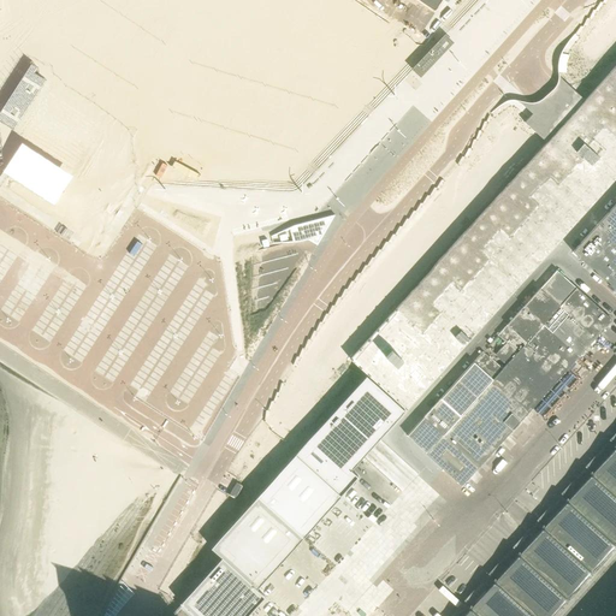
[(456,45),(446,36),(413,71),(422,80),(456,45)]
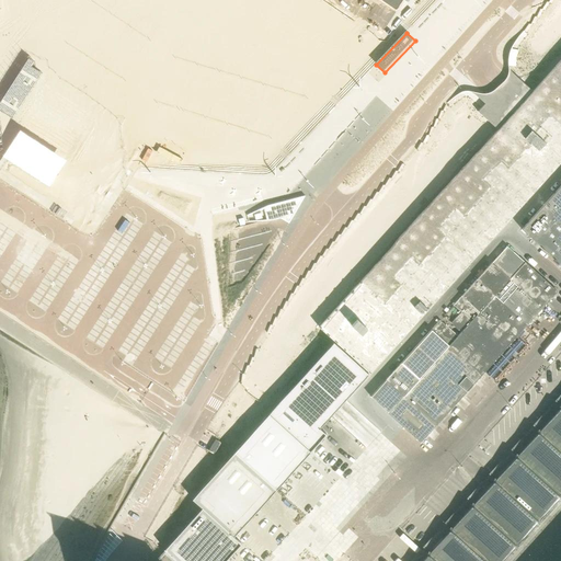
[(497,129),(319,328),(369,374),(560,161),(560,58),(533,91),(513,73),(497,90),(485,103),(478,112),(497,129)]
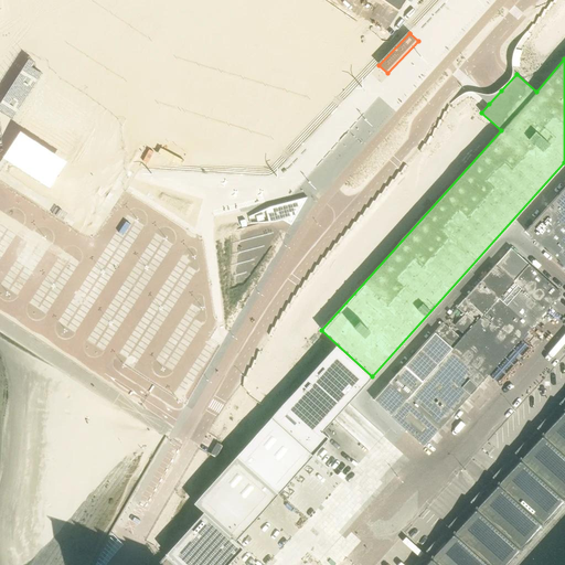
[(564,267),(564,187),(525,232),(564,267)]
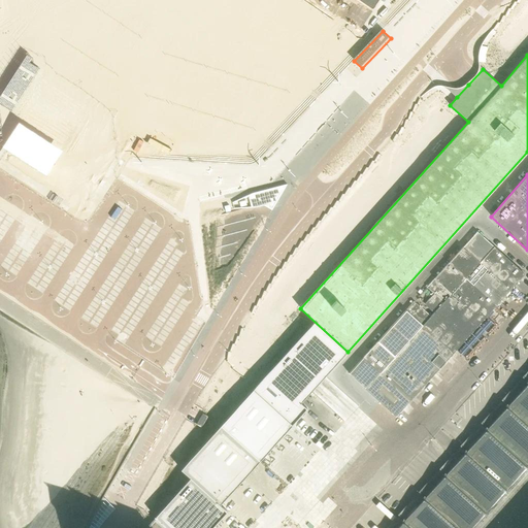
[(272,210),(287,185),(259,192),(260,196),(262,205),(263,205),(272,210)]
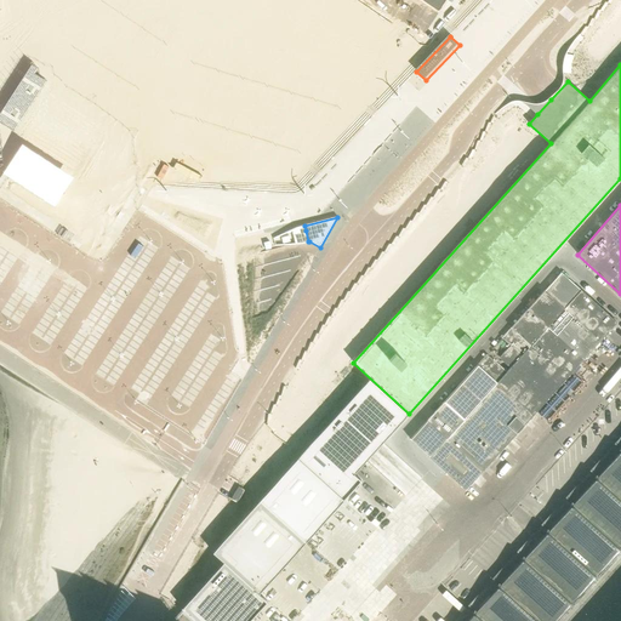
[(308,241),(306,231),(292,234),(295,244),(300,243),(308,241)]
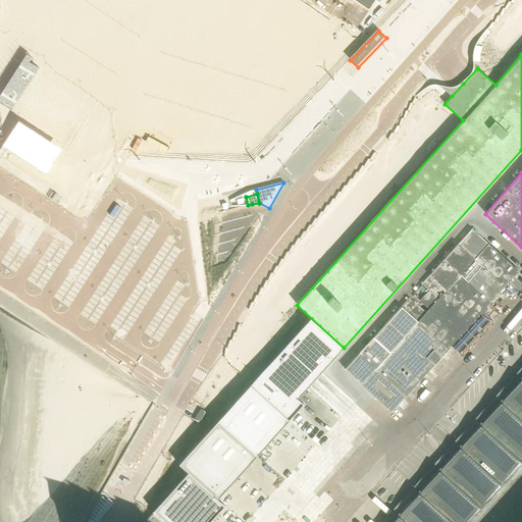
[(458,245),(504,288),(519,271),(472,228),(458,245)]
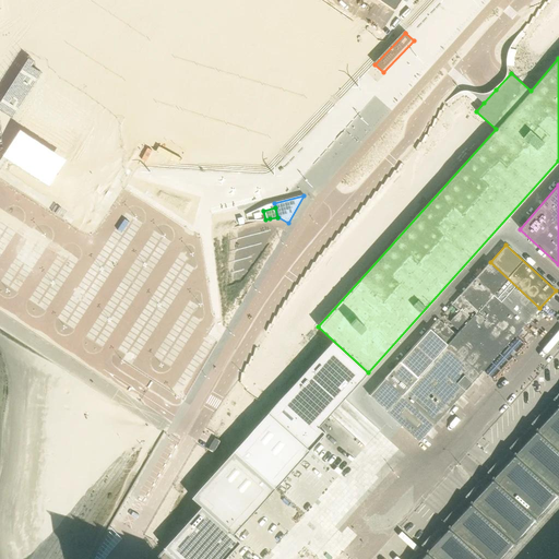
[(525,324),(539,308),(490,262),(475,278),(525,324)]
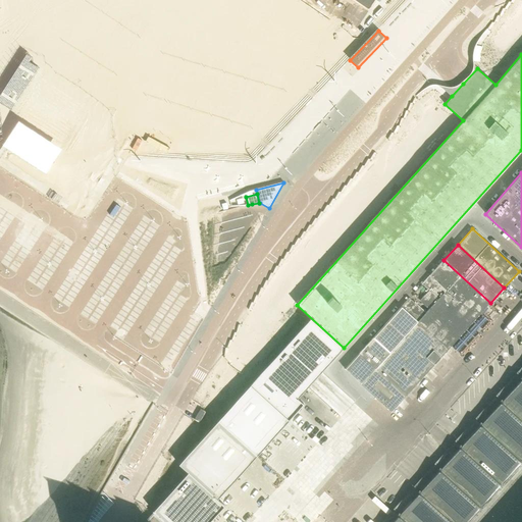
[(480,313),(490,303),(444,260),(422,284),(429,291),(420,301),(429,309),(426,313),(409,298),(402,307),(449,349),(452,346),(480,313)]
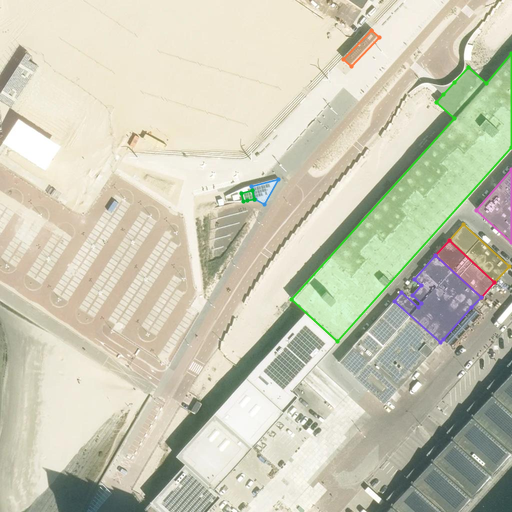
[(412,373),(440,342),(394,301),(366,331),(412,373)]
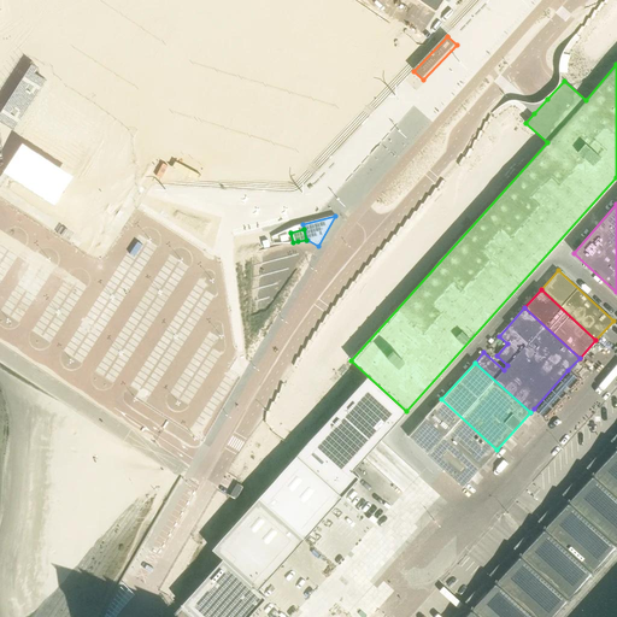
[(295,456),(257,498),(304,539),(341,497),(347,491),(359,477),(352,471),(365,457),(405,412),(366,377),(295,456)]
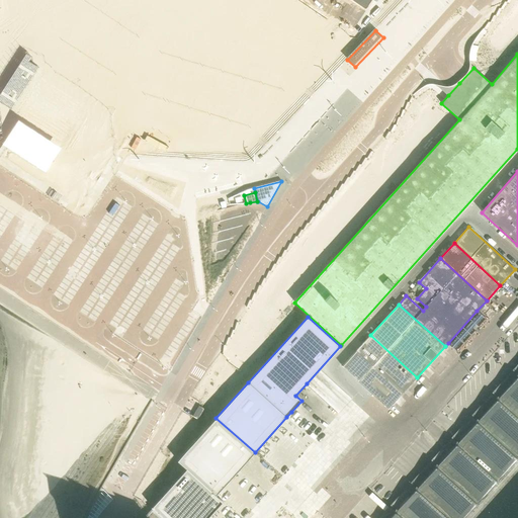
[(417,377),(370,335),(356,351),(403,394),(417,377)]
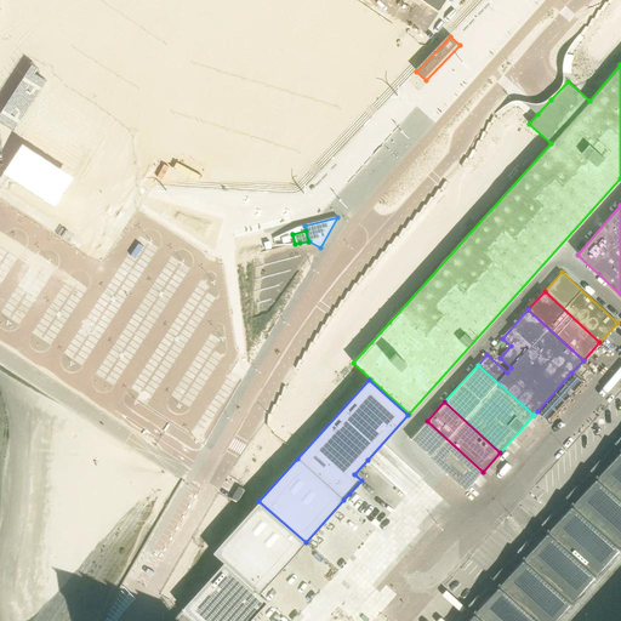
[(466,490),(483,472),(427,421),(410,440),(466,490)]
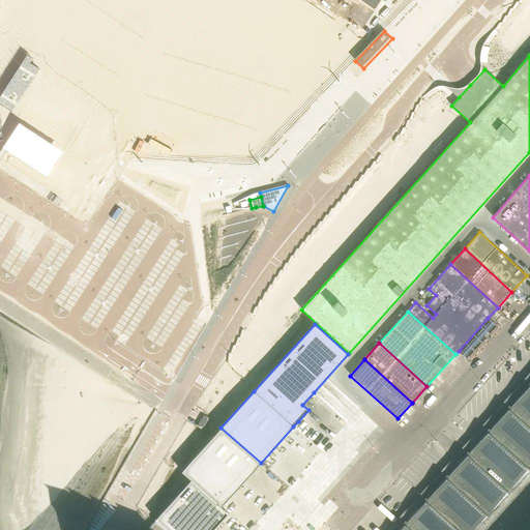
[(474,529),(529,468),(529,383),(398,529),(474,529)]
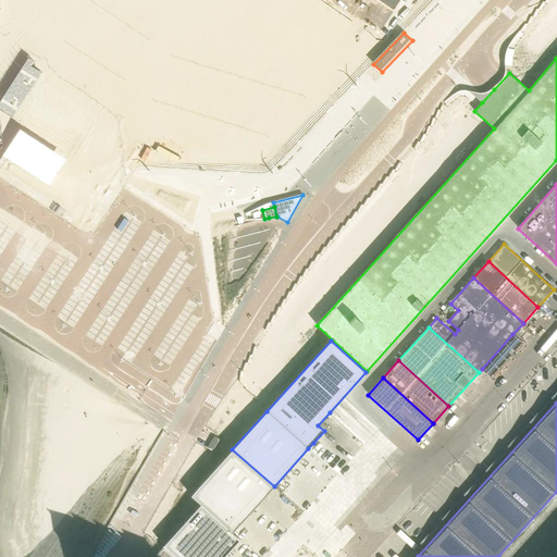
[(232,449),(190,496),(199,504),(232,533),(274,486),(232,449)]
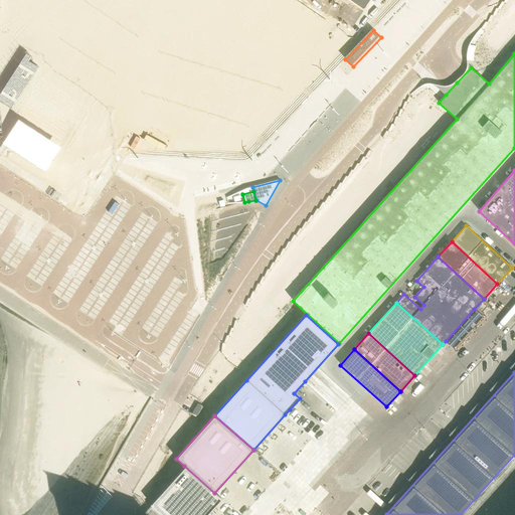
[(184,466),(150,505),(151,505),(152,506),(161,514),(205,514),(221,498),(214,493),(184,466)]
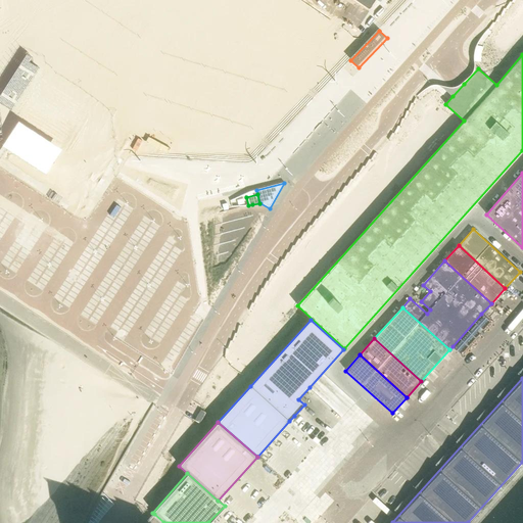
[(114,505),(103,494),(87,522),(97,522),(99,522),(106,513),(114,505)]
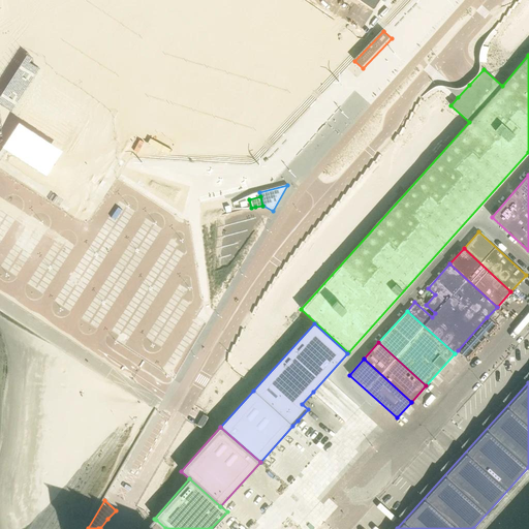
[(165,528),(155,519),(153,521),(146,528),(165,528)]
